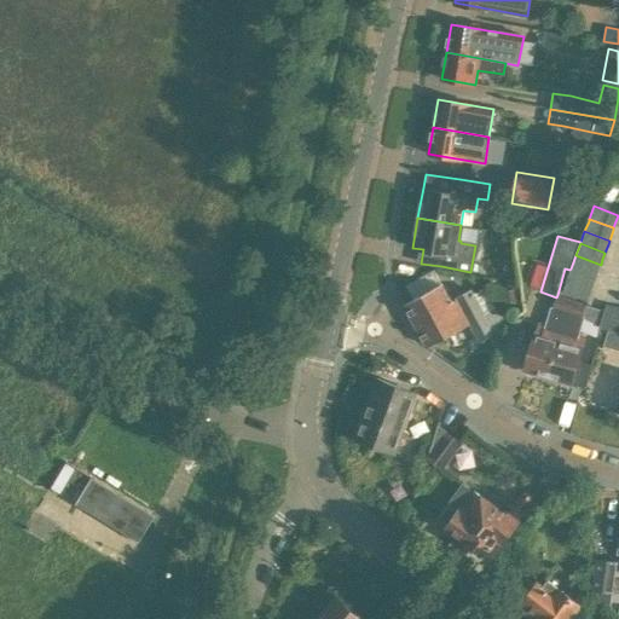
[(576,255),(571,268),(596,277),(597,273),(601,265),(576,255)]
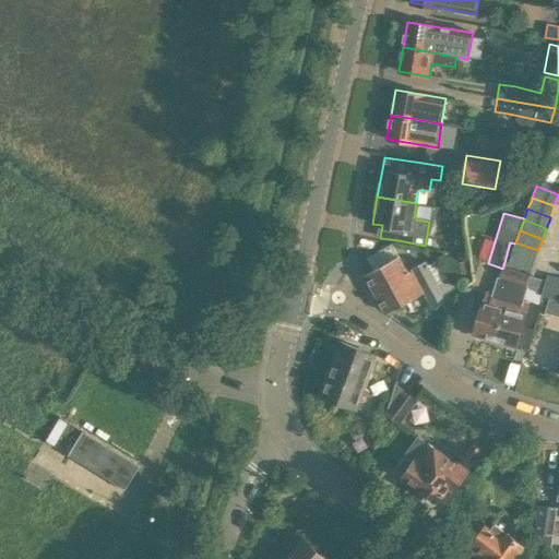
[(512,251),(511,253),(535,261),(535,259),(538,250),(515,242),(514,244),(512,251)]
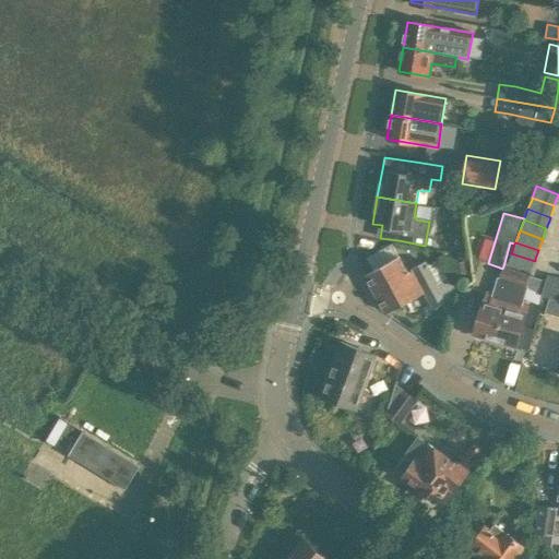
[(511,253),(508,264),(531,272),(535,261),(511,253)]
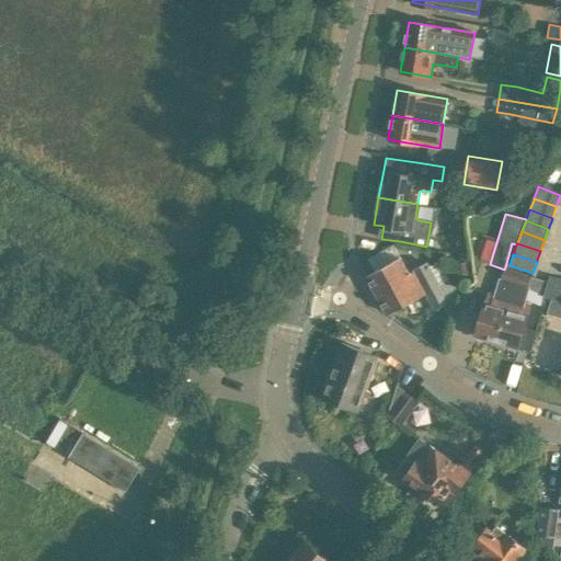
[(414,272),(410,274),(401,258),(367,276),(388,315),(426,294),(435,310),(459,297),(449,279),(439,285),(428,265),(426,264),(414,271),(414,272)]
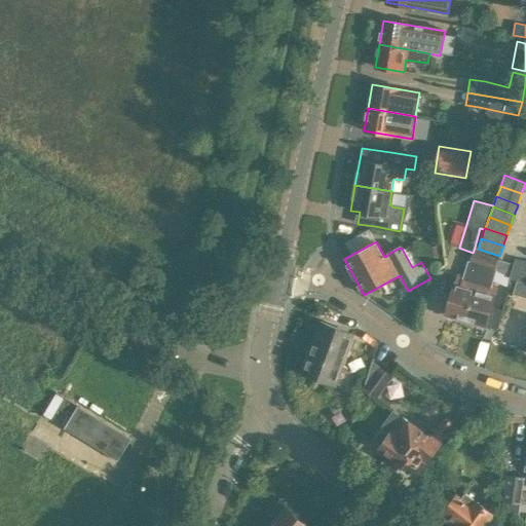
[(434,257),(443,260),(442,246),(431,247),(434,257)]
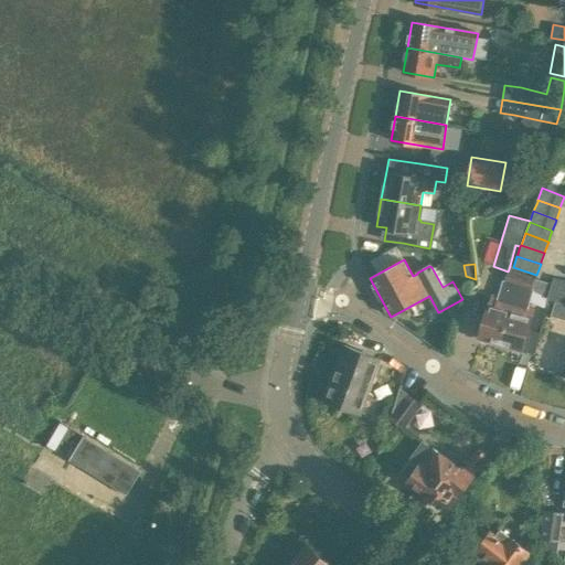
[(480,338),(501,344),(523,274),(509,269),(508,272),(503,283),(501,281),(494,305),(491,304),(480,338)]
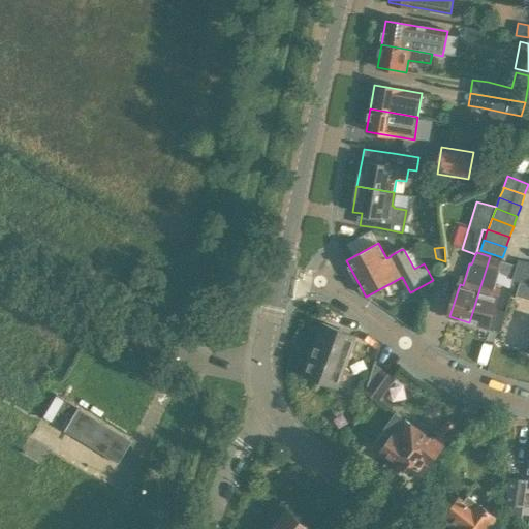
[(490,256),(469,322),(489,329),(499,297),(498,297),(500,287),(495,286),(499,273),(514,276),(517,266),(501,260),(501,259),(490,256)]
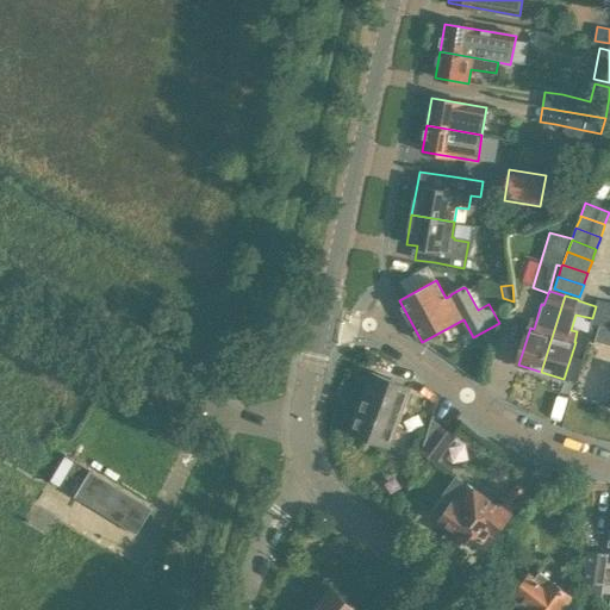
[(609,302),(598,299),(596,306),(592,318),(591,323),(604,327),(609,304),(609,302)]
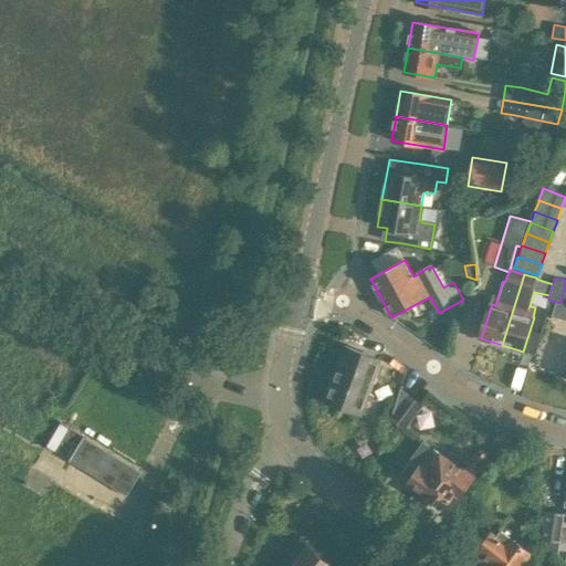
[(324,401),(362,415),(381,359),(344,346),(324,401)]
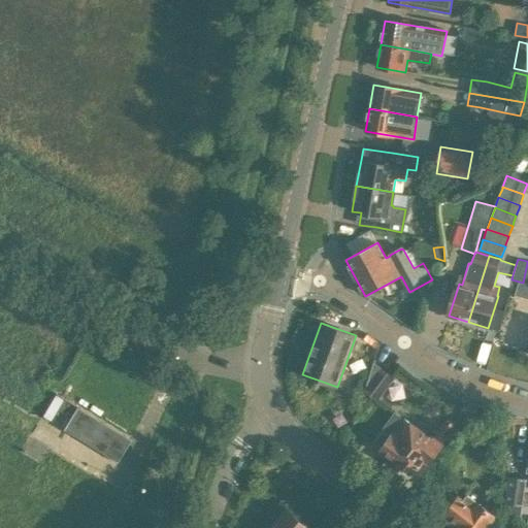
[(376,349),(377,345),(380,342),(368,333),(362,343),(376,349)]
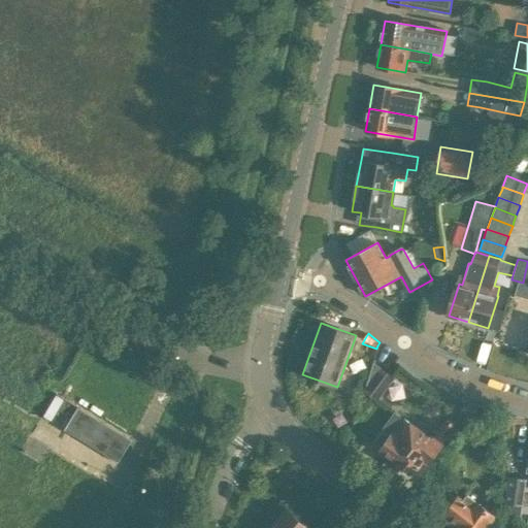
[(374,364),(365,391),(378,400),(393,382),(390,380),(391,376),(374,364)]
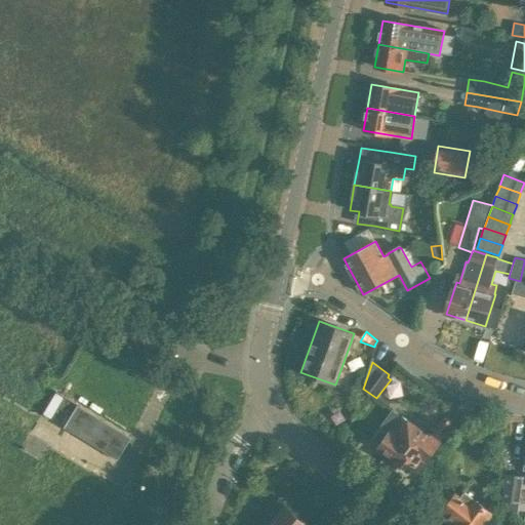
[(50,391),(39,411),(59,422),(71,401),(50,391)]
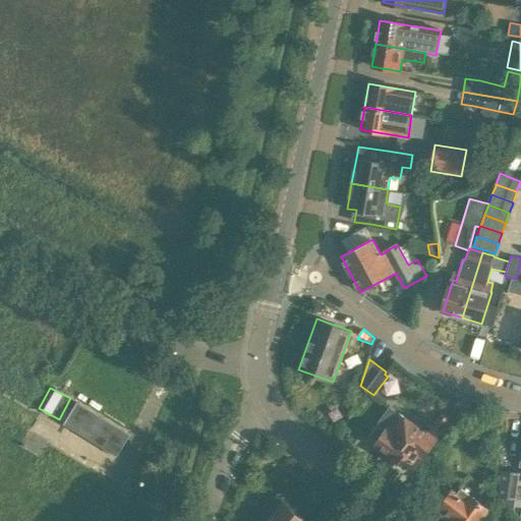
[(67,422),(115,451),(125,435),(77,406),(67,422)]
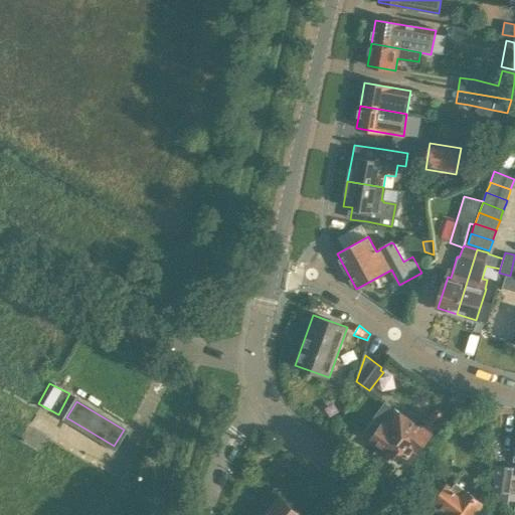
[(374,438),(373,439),(389,451),(389,452),(403,463),(414,449),(418,452),(445,415),(433,406),(418,426),(394,408),(383,424),(383,425),(374,419),(365,432),(374,438)]
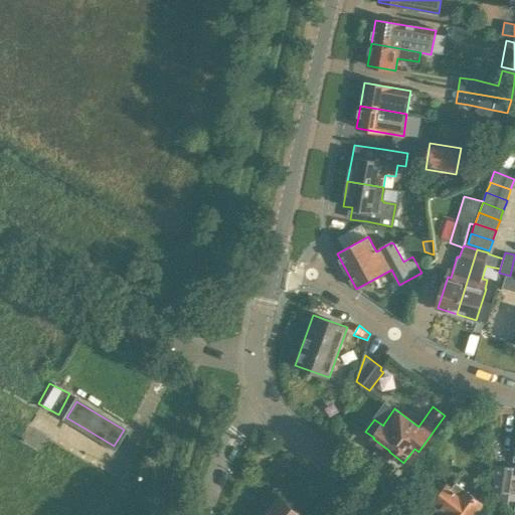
[(498,466),(494,491),(510,494),(514,468),(498,466)]
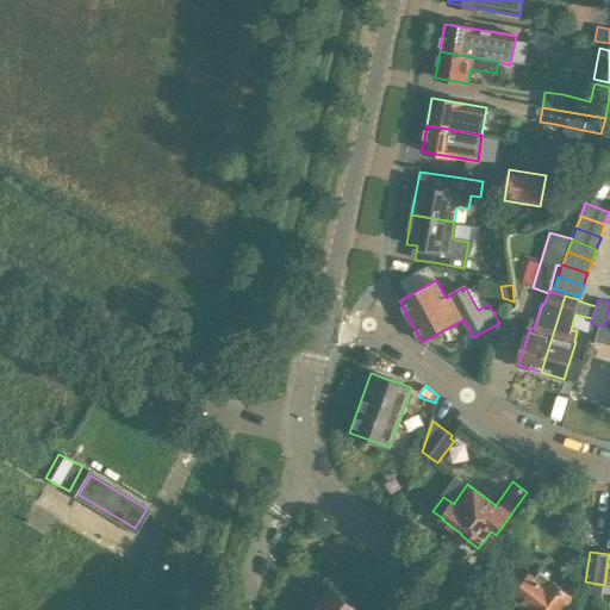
[(512,601),(524,609),(560,609),(572,596),(551,579),(551,580),(540,572),(535,578),(530,574),(516,593),(517,593),(512,601)]
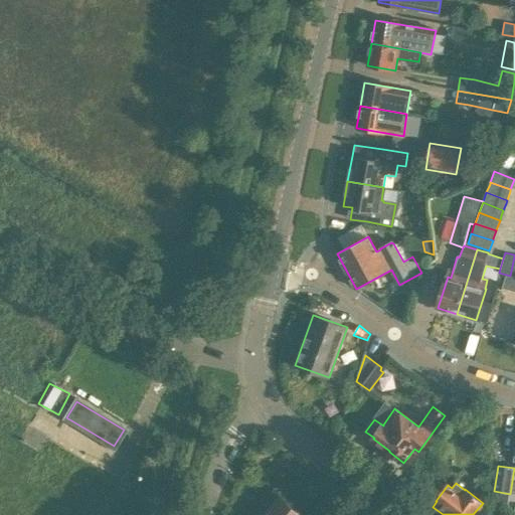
[(302,514),(280,496),(268,510),(268,509),(262,511),(259,514),(302,514)]
